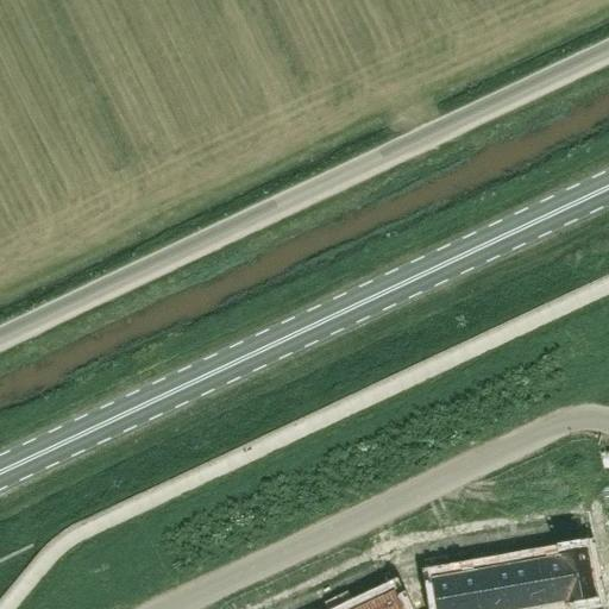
[(565,516),(553,519),(556,532),(567,531),(565,516)]
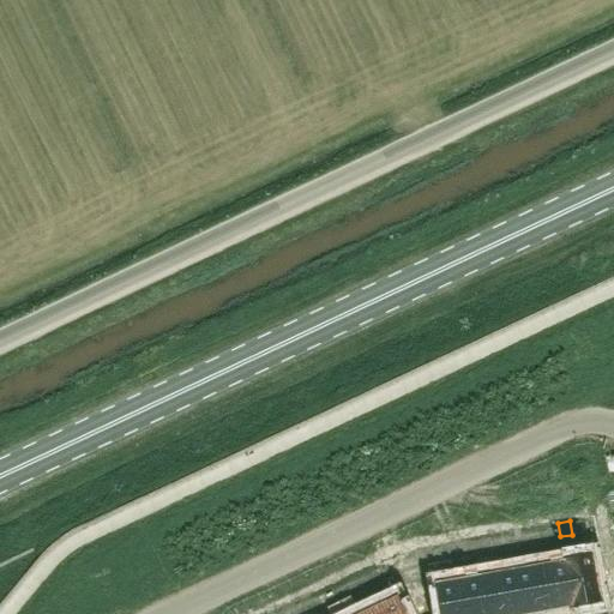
[(558,523),(546,524),(548,539),(560,536),(558,523)]
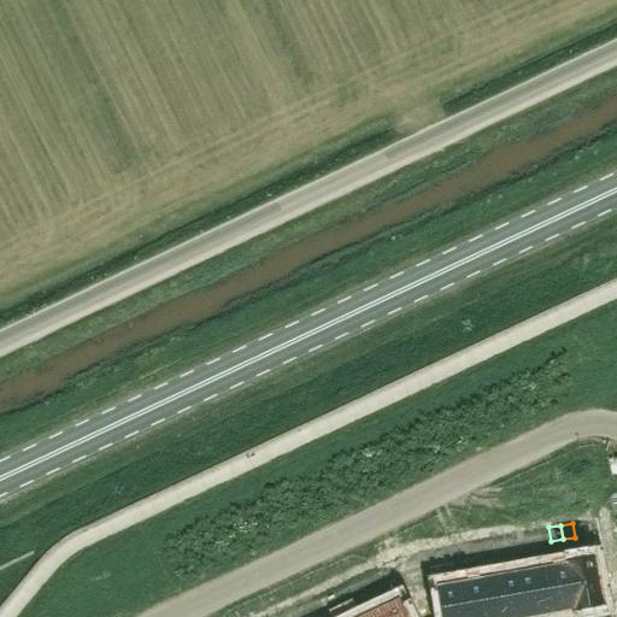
[(521,532),(509,534),(511,548),(523,546),(521,532)]
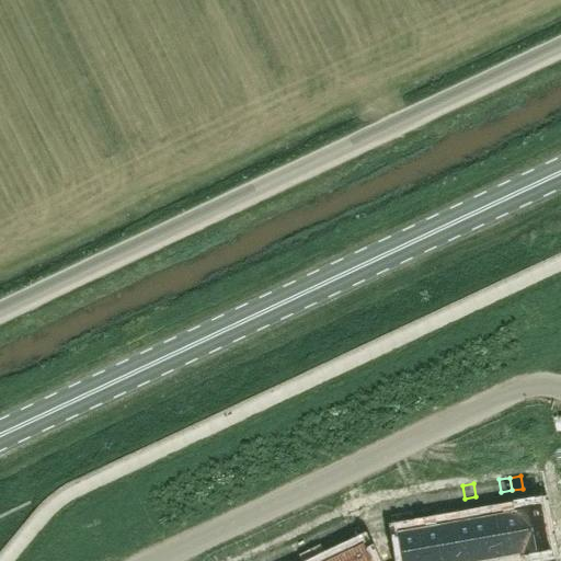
[(462,485),(451,488),(455,501),(465,499),(462,485)]
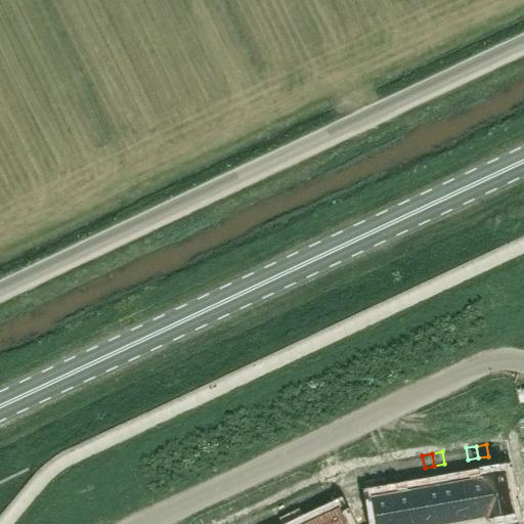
[(399,460),(389,462),(391,474),(401,472),(399,460)]
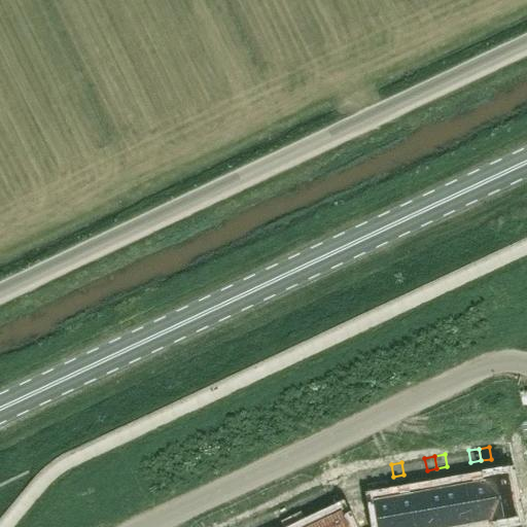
[(391,464),(381,465),(383,478),(393,477),(391,464)]
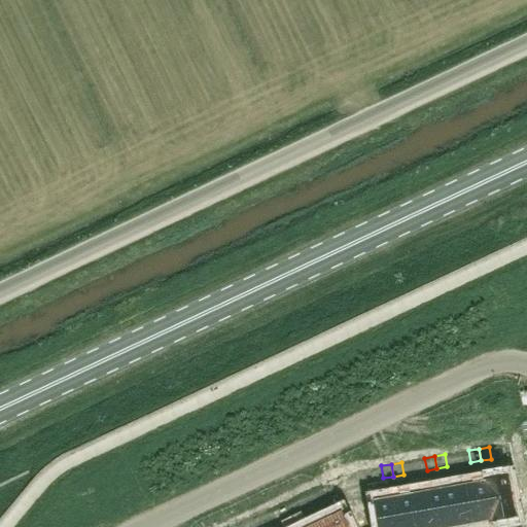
[(507,479),(485,483),(491,522),(515,518),(507,479)]
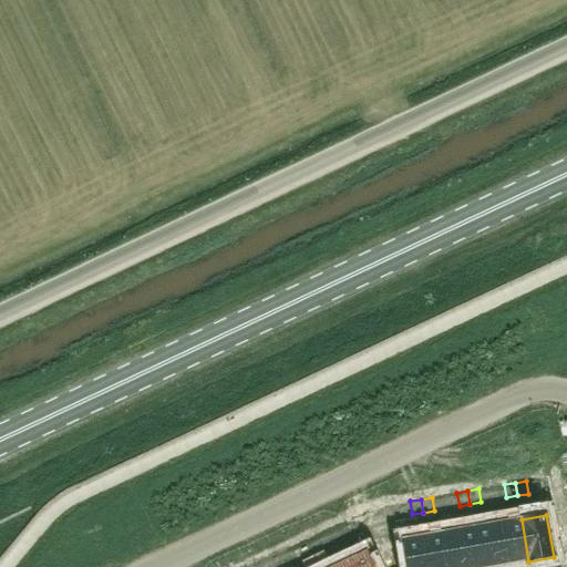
[(521,519),(498,524),(505,565),(528,562),(522,519),(521,519)]
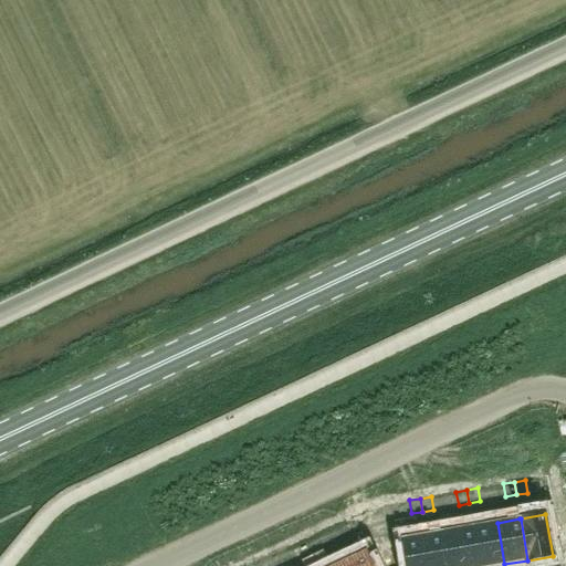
[(498,523),(473,527),(480,565),(493,565),(504,564),(498,523)]
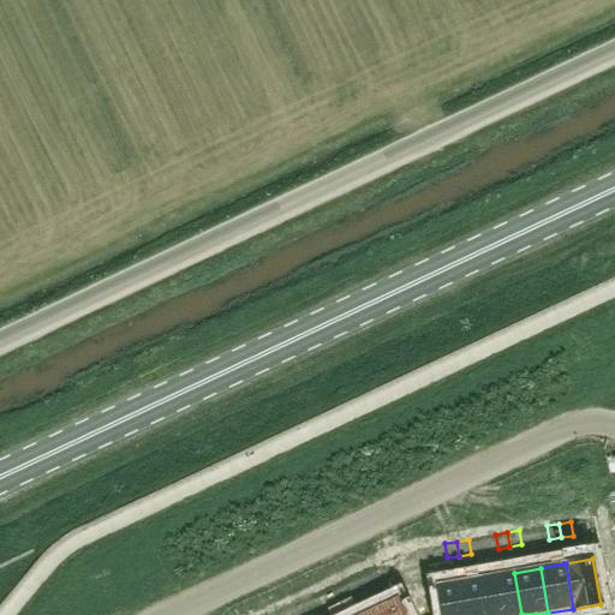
[(365,569),(354,575),(360,587),(371,583),(365,569)]
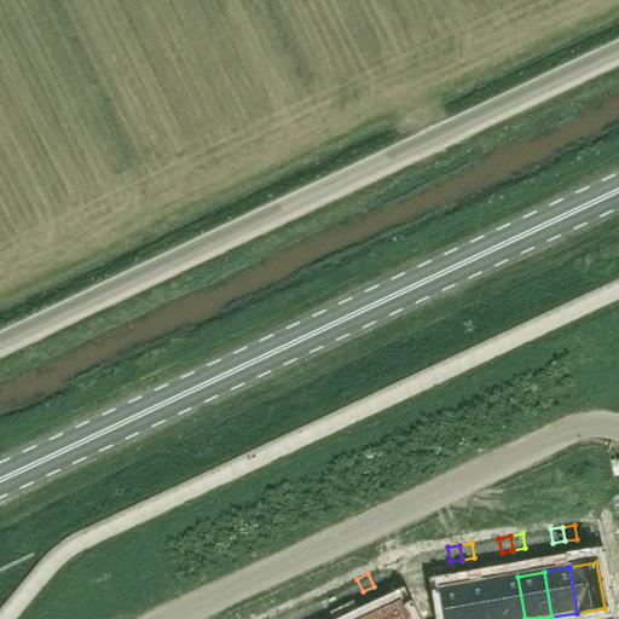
[(525,618),(518,577),(492,580),(498,618),(525,618)]
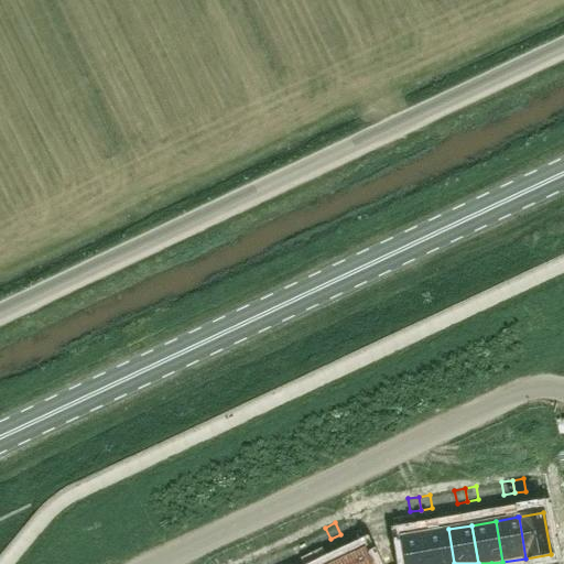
[(325,528),(315,532),(321,544),(331,539),(325,528)]
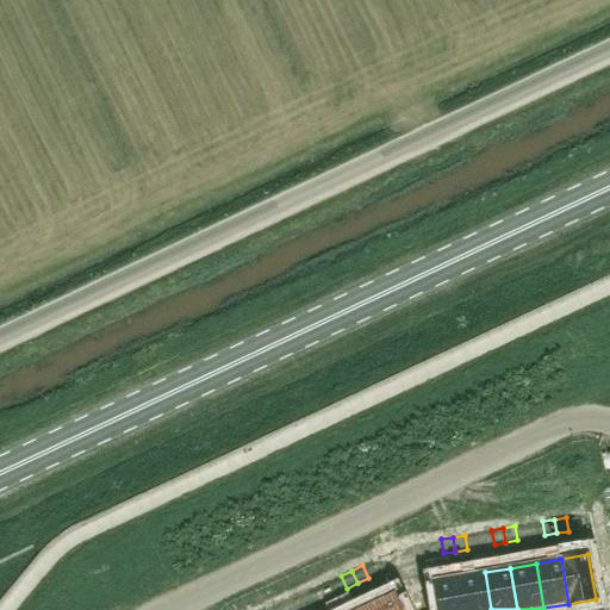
[(491,609),(485,572),(460,577),(465,609),(491,609)]
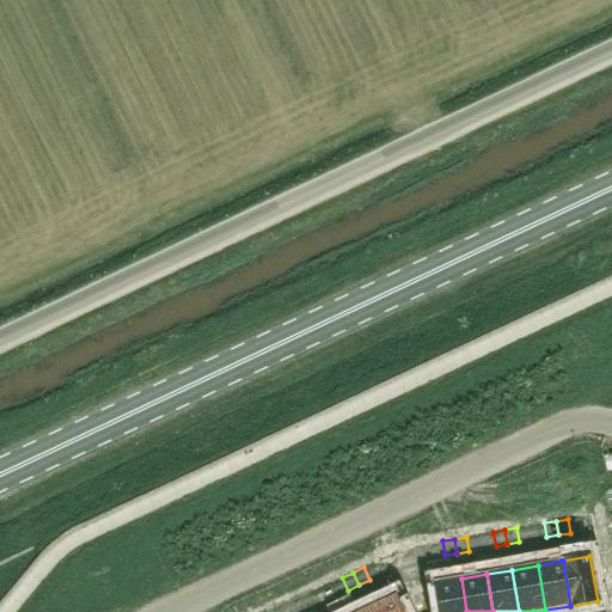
[(466,611),(461,579),(434,583),(439,611),(466,611)]
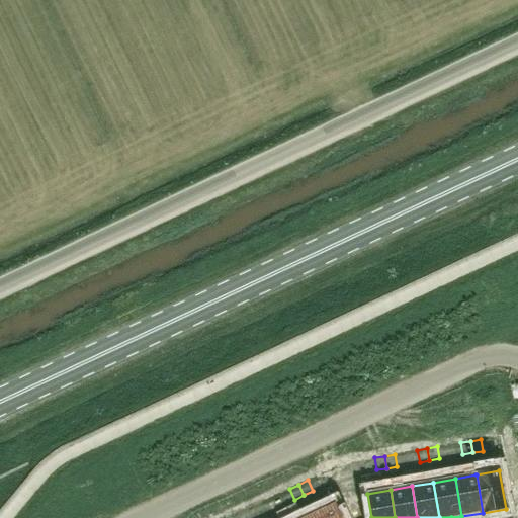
[(268,499),(259,503),(264,514),(273,510),(268,499)]
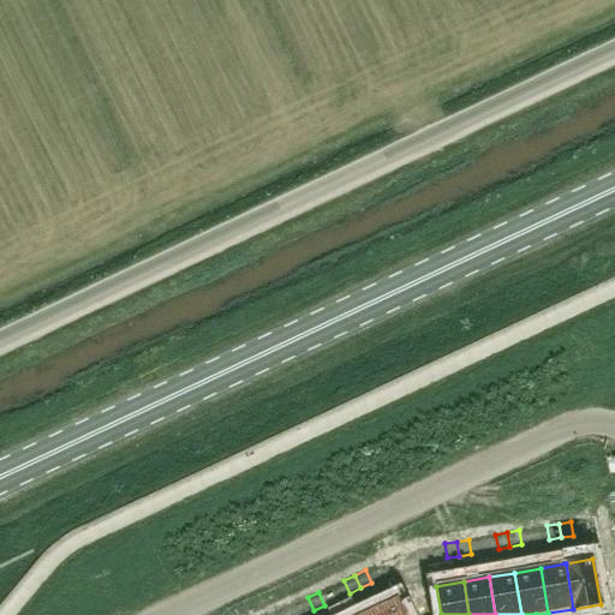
[(308,597),(297,602),(303,614),(314,610),(308,597)]
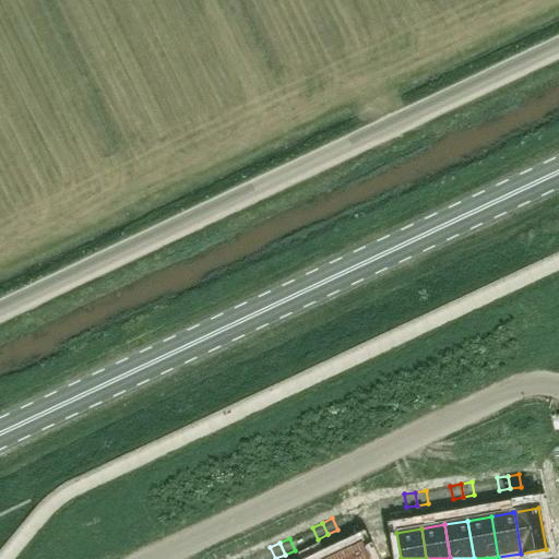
[(367,558),(360,546),(339,556),(340,558),(367,558)]
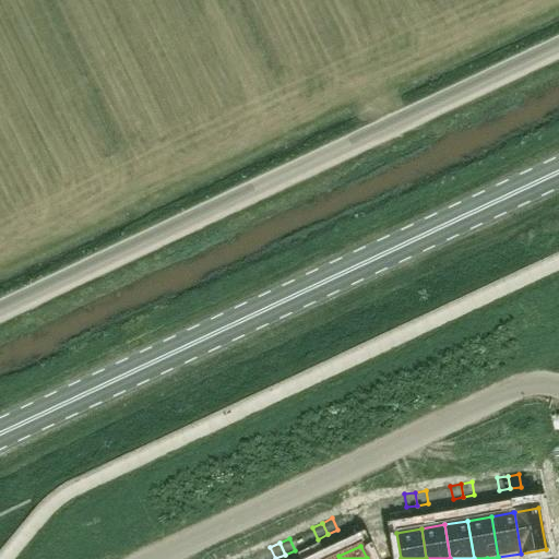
All buildings are outlined.
